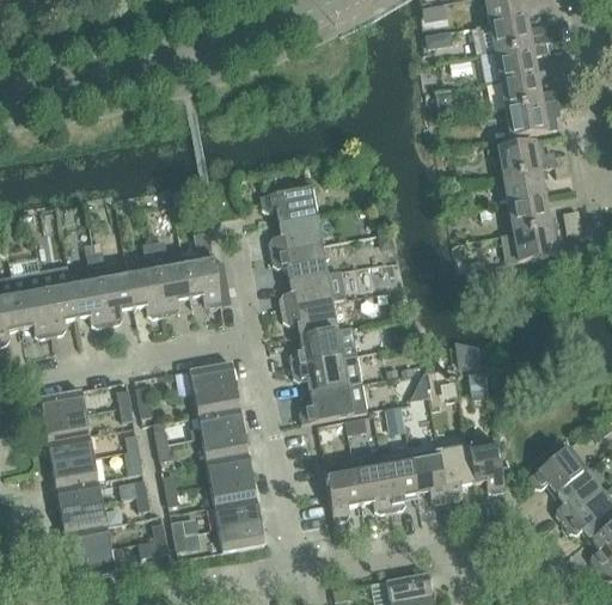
[(485,0),(489,22),(525,16),(521,0),(485,0)]
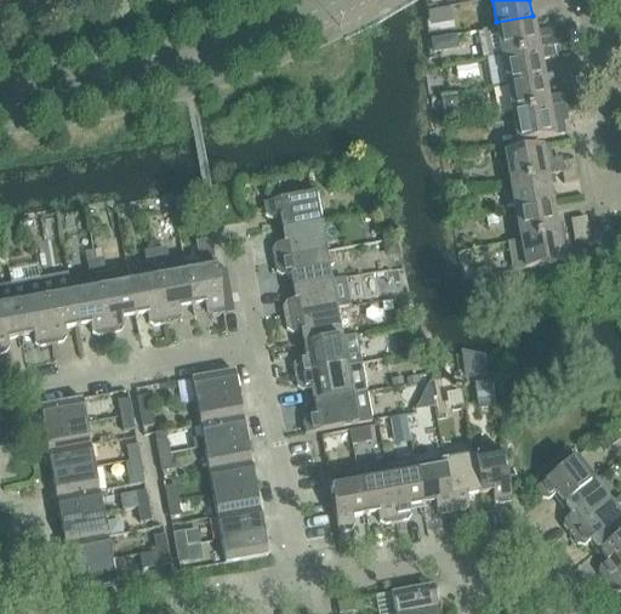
[(568,28),(567,24),(564,23),(543,27),(541,30),(536,32),(533,16),(496,22),(482,26),(482,27),(477,28),(482,53),(486,52),(486,53),(501,51),(539,44),(553,41),(569,39),(568,28)]
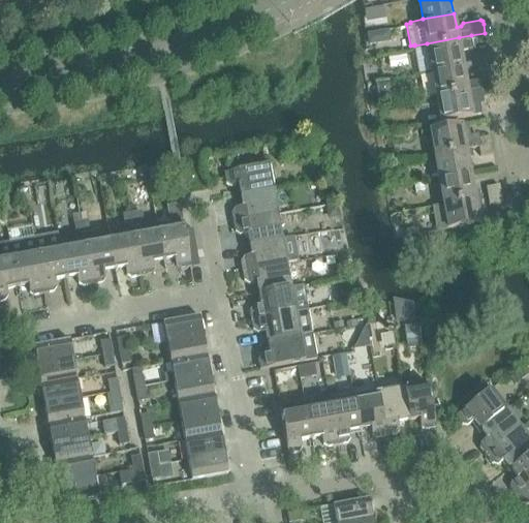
[(485,33),(471,35),(473,44),(487,41),(485,33)]
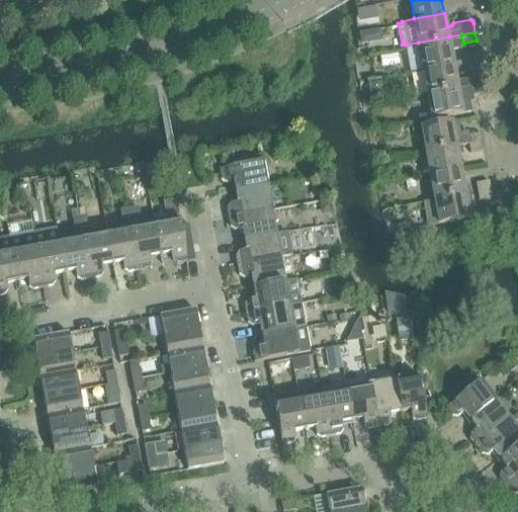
[(461,34),(449,36),(418,43),(423,67),(453,61),(450,46),(463,44),(461,34)]
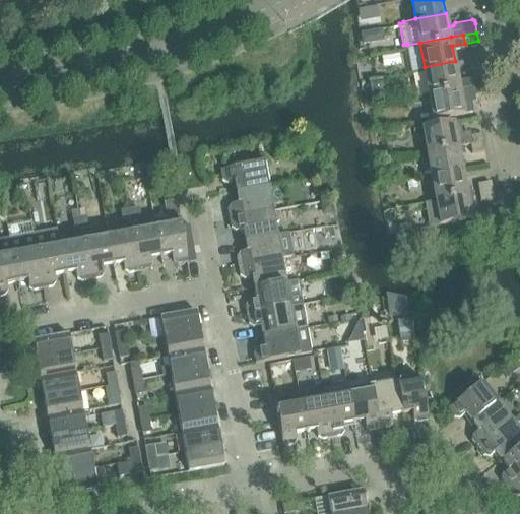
[(425,67),(429,90),(460,85),(455,61),(425,67)]
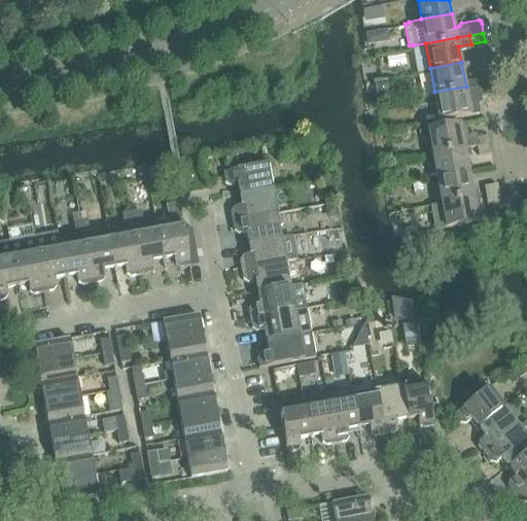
[(478,75),(479,83),(492,81),(490,73),(478,75)]
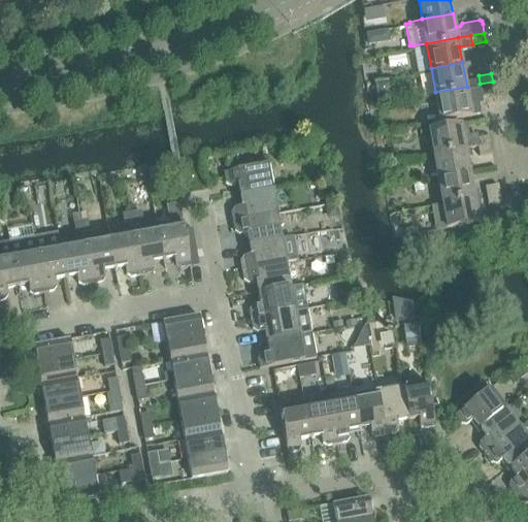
[(480,84),(482,93),(494,91),(493,82),(480,84)]
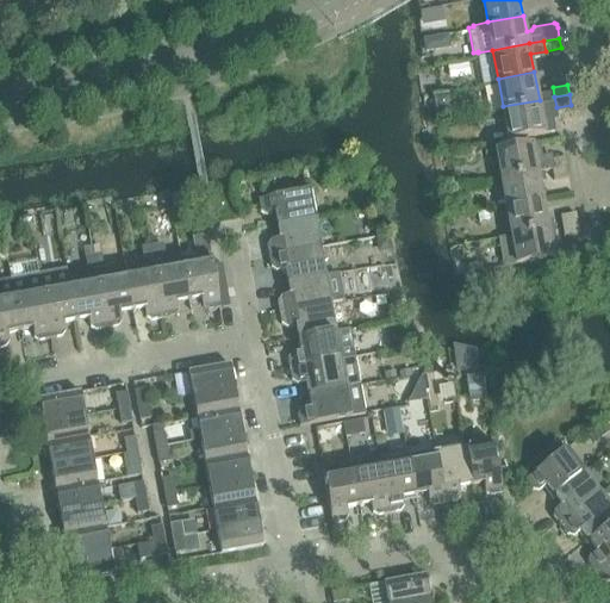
[(508,135),(545,129),(555,126),(552,112),(556,111),(556,107),(554,97),(540,100),(503,106),(508,135)]
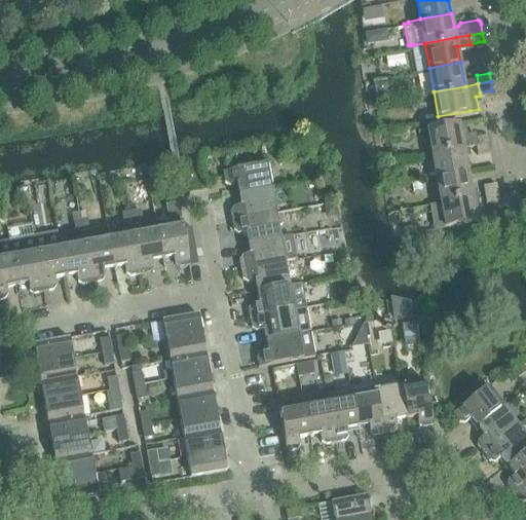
[(427,125),(431,150),(463,145),(459,120),(427,125)]
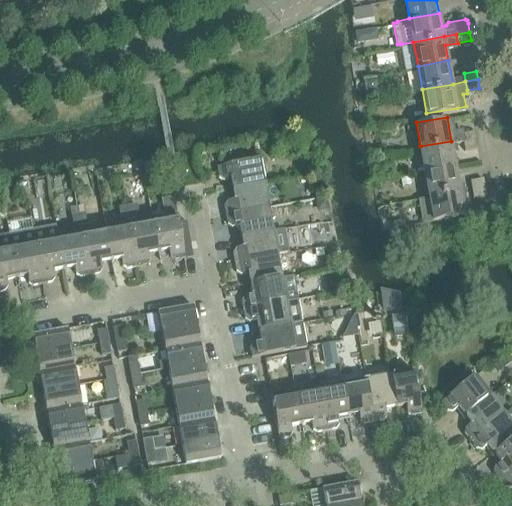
[(462,130),(463,138),(476,136),(474,127),(462,130)]
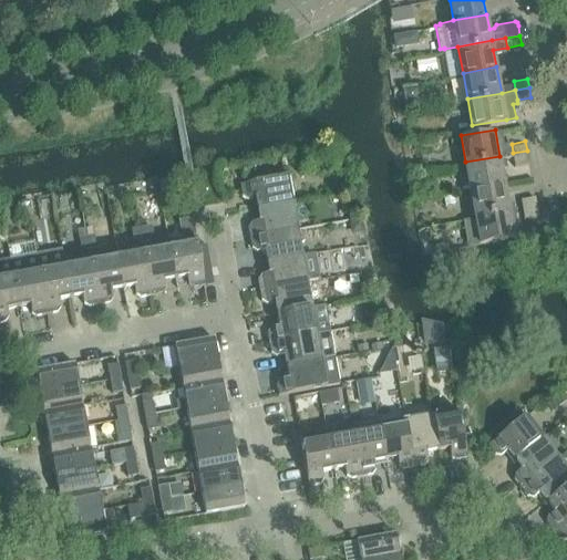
[(527,151),(513,153),(515,163),(528,159),(527,151)]
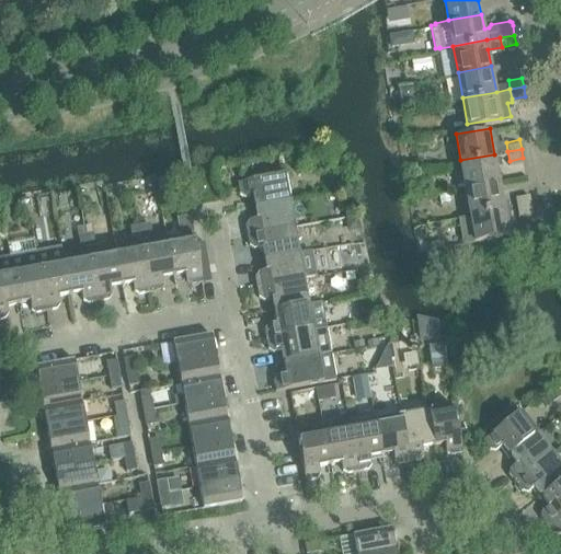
[(460,160),(465,186),(499,180),(494,154),(460,160)]
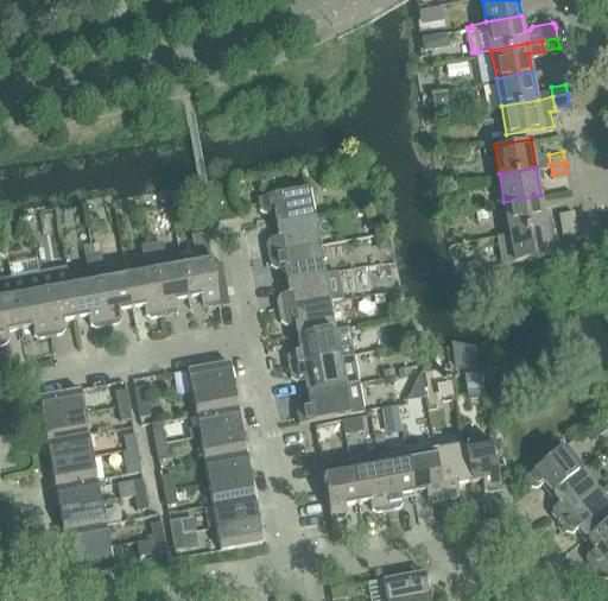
[(273,208),(276,220),(314,213),(309,184),(271,191),(258,194),(260,206),(265,209),(273,208)]
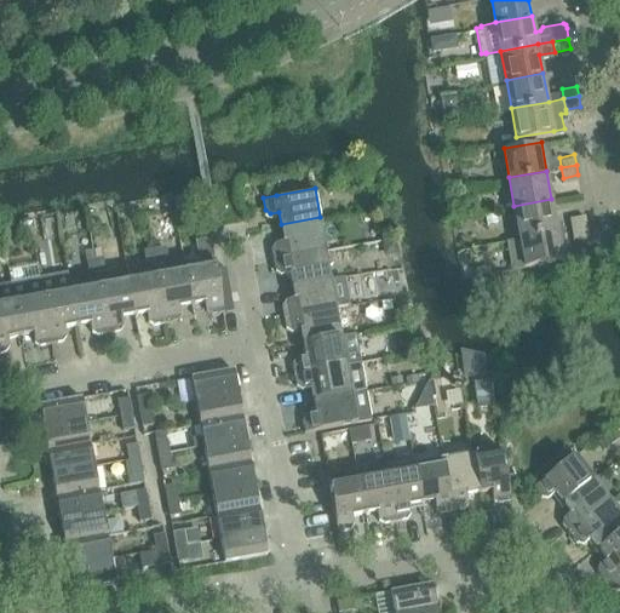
[(514,206),(520,234),(556,228),(551,199),(514,206)]
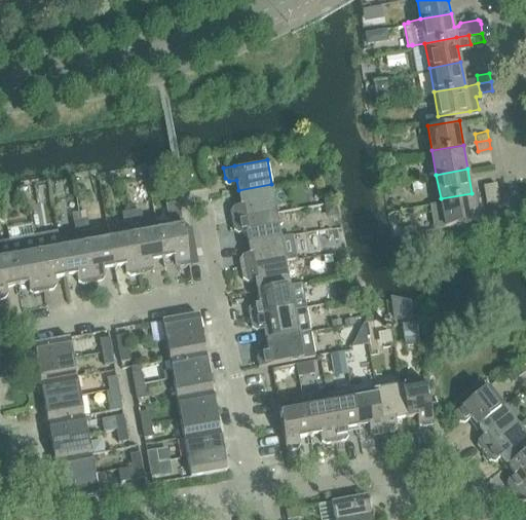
[(483,182),(485,190),(498,188),(496,180),(483,182)]
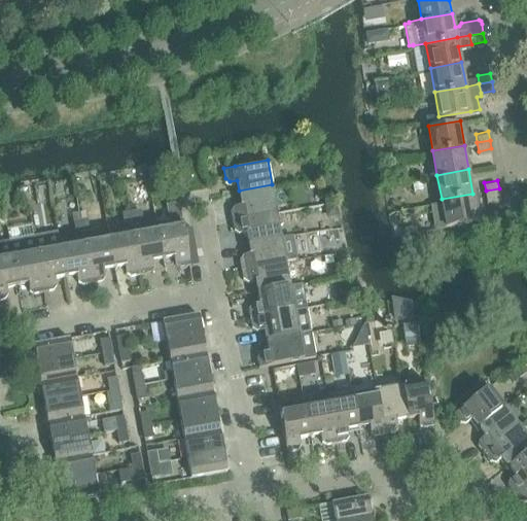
[(231,207),(232,217),(277,209),(272,184),(239,190),(241,201),(234,203),(231,207)]
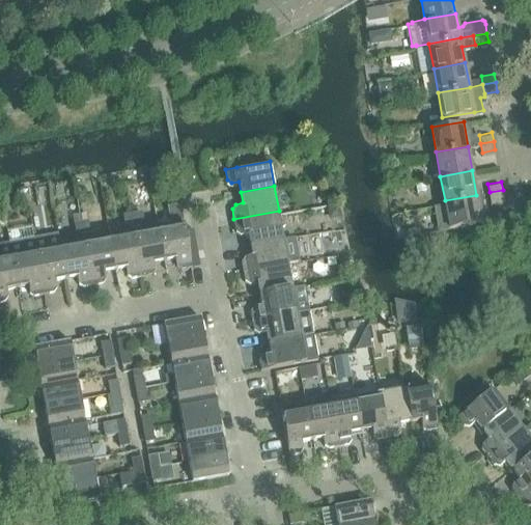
[(503,190),(490,192),(492,201),(504,199),(503,190)]
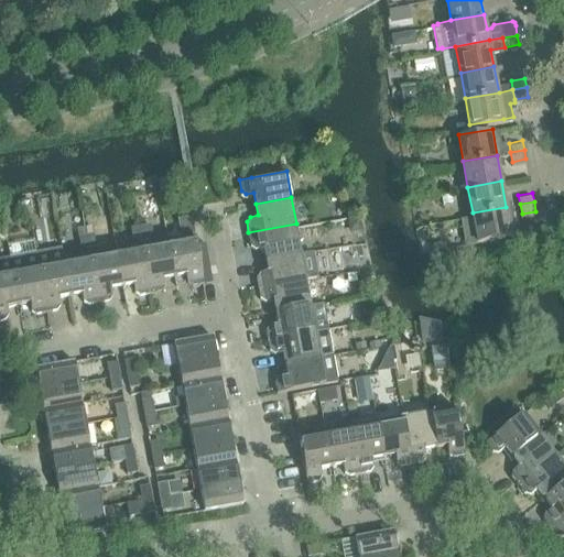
[(473,213),(462,215),(466,241),(511,233),(506,207),(473,213)]
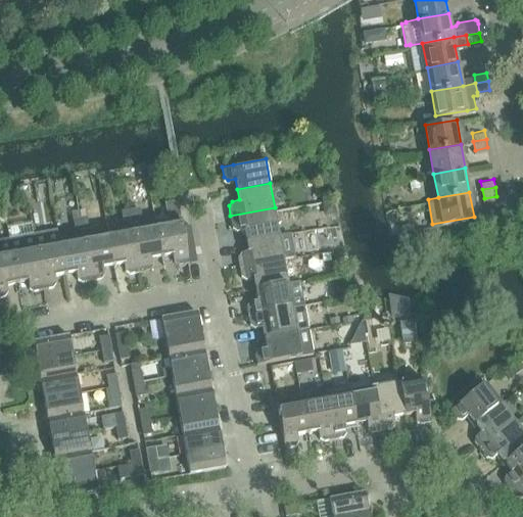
[(169,218),(156,220),(161,252),(173,251),(174,259),(178,262),(188,260),(186,248),(185,241),(182,223),(177,197),(164,199),(169,218)]
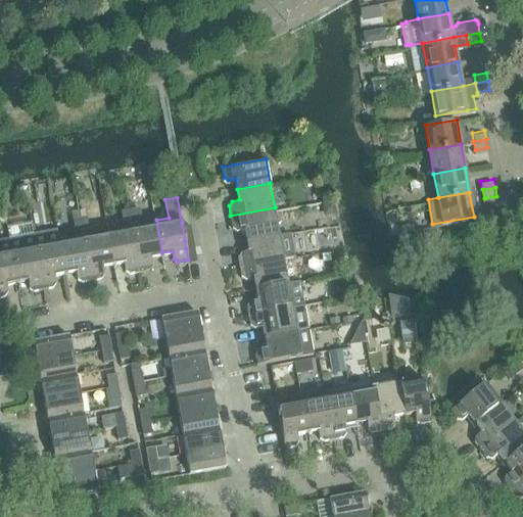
[(130,217),(132,225),(140,269),(149,267),(152,263),(151,254),(161,252),(156,220),(144,223),(140,203),(128,205),(130,217)]
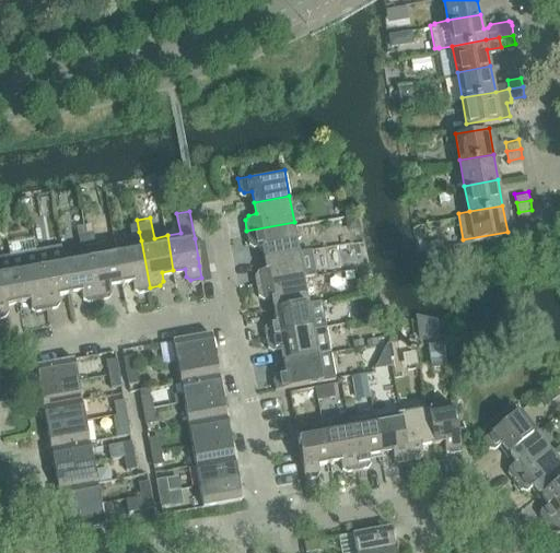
[(137,220),(130,222),(132,233),(139,232),(137,220)]
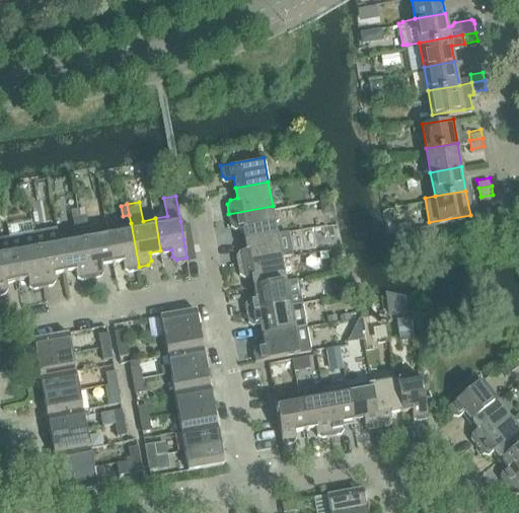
[(242,225),(244,235),(277,230),(273,206),(228,214),(230,223),(235,226),(242,225)]
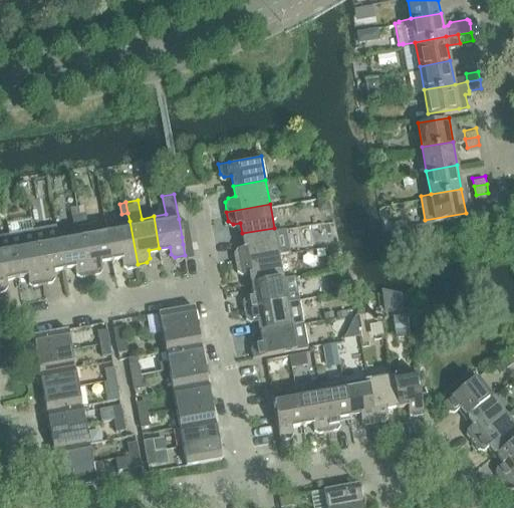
[(80,221),(87,220),(85,210),(78,211),(80,221)]
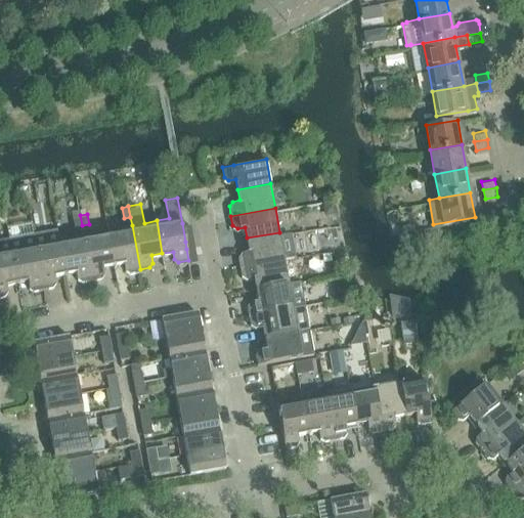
[(80,215),(74,216),(75,227),(82,225),(80,215)]
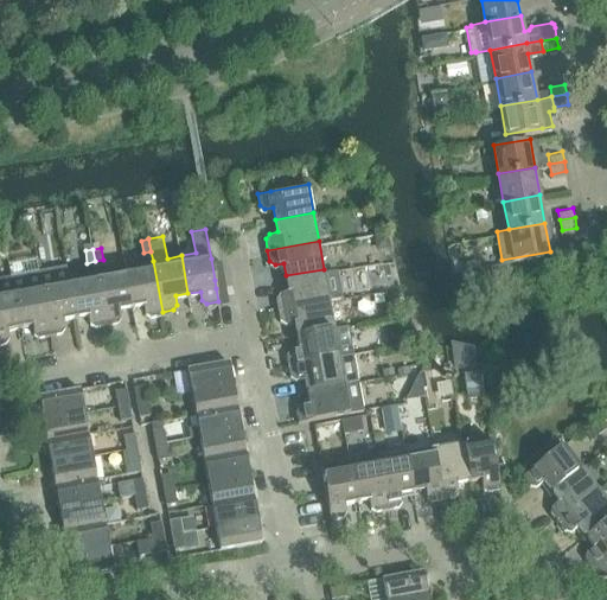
[(211,259),(215,280),(224,279),(221,257),(211,259)]
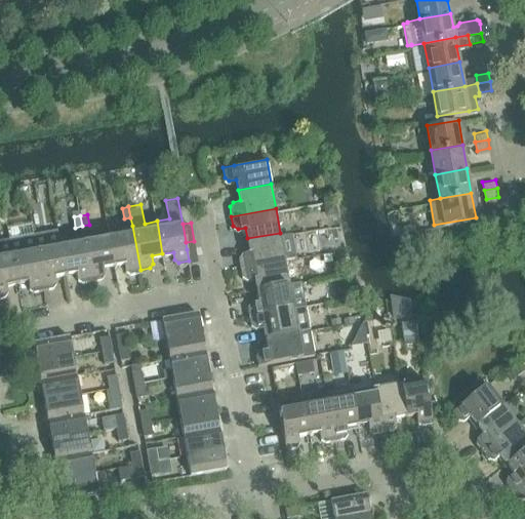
[(108,230),(114,263),(124,261),(126,269),(130,272),(140,270),(132,226),(108,230)]
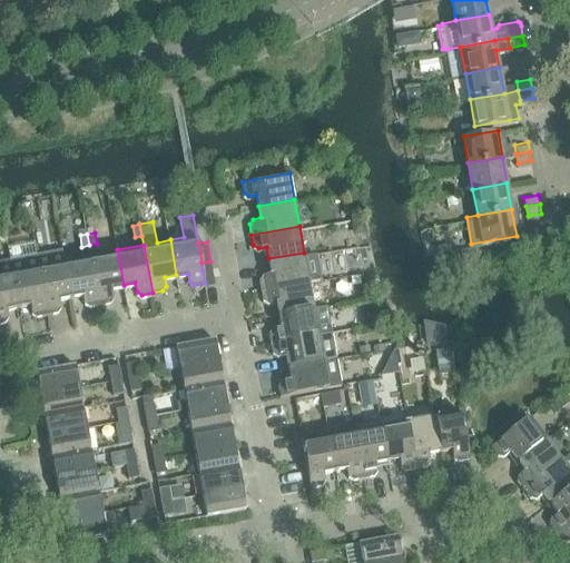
[(62,246),(36,250),(47,312),(58,309),(61,305),(59,296),(71,295),(65,259),(62,246)]
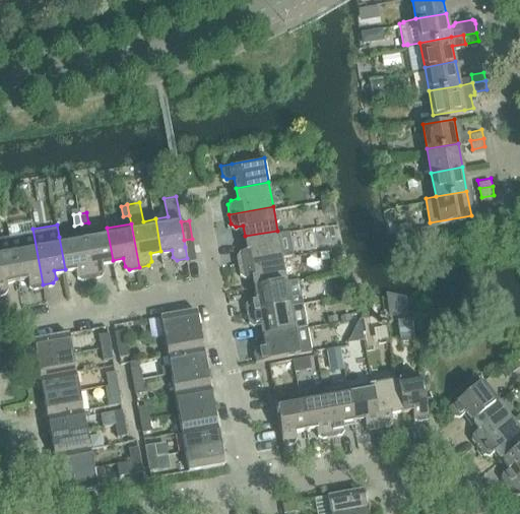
[(107,228),(83,232),(90,276),(101,274),(104,269),(103,262),(113,260),(107,228)]
